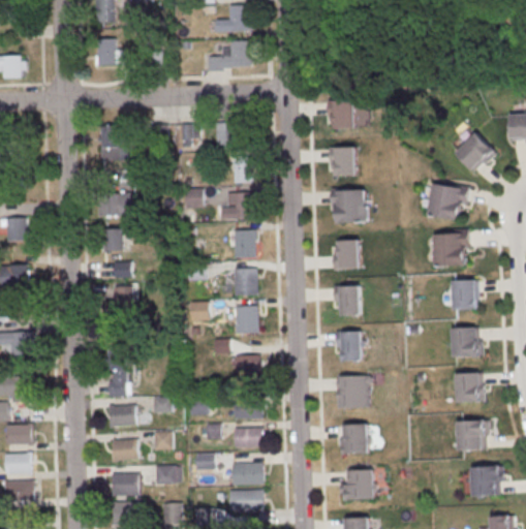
[(2,22),(1,0),(20,0),(20,22),(2,22)]
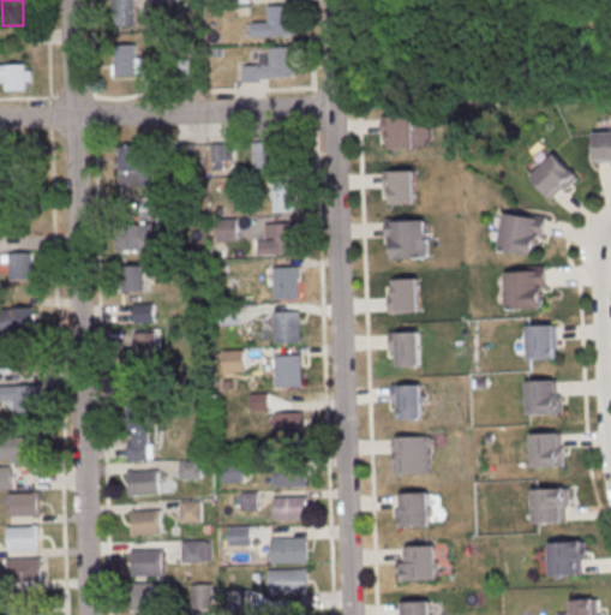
[(111,0),(133,0),(135,28),(112,28),(111,0)]
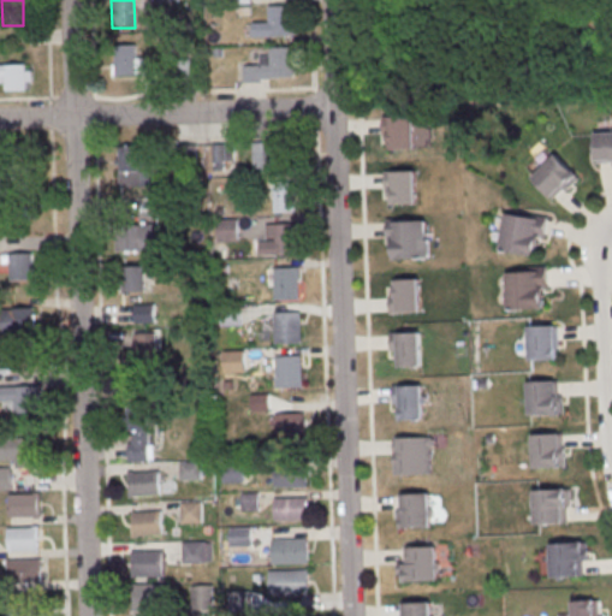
[(250,39),(250,24),(267,23),(267,7),(287,6),(289,36),(250,39)]
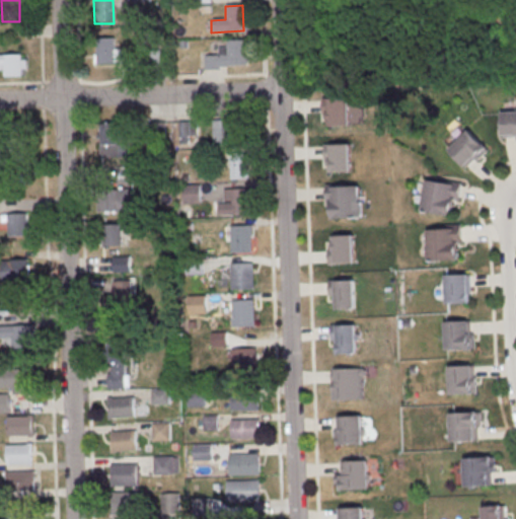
[(96,65),(95,40),(114,40),(114,64),(96,65)]
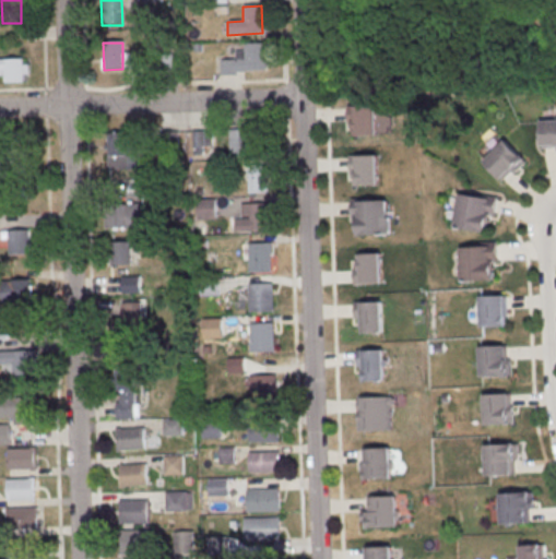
[(236,61),(244,60),(244,44),(263,44),(264,71),(236,72),(236,61)]
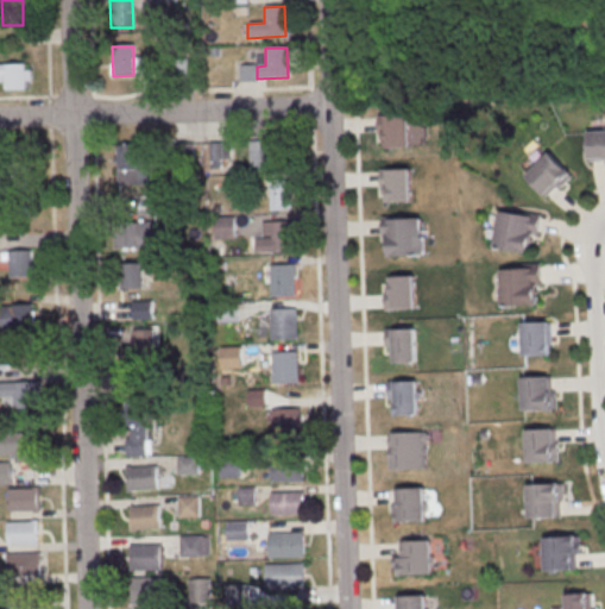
[(172,79),(171,61),(190,60),(191,79),(172,79)]
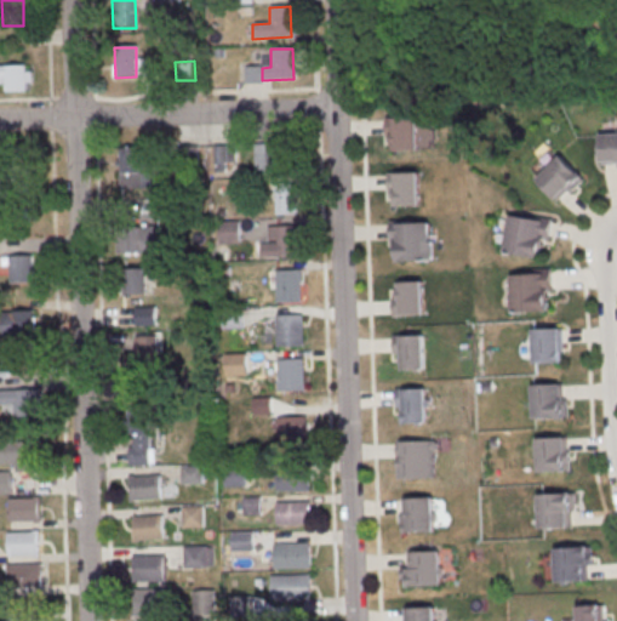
[(0,66),(24,66),(26,73),(32,73),(32,84),(24,84),(26,92),(5,92),(4,85),(0,85),(0,66)]
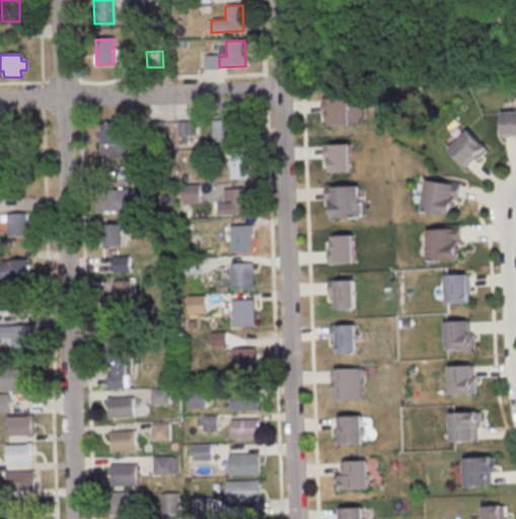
[(204,71),(204,57),(219,57),(219,67),(219,71),(204,71)]
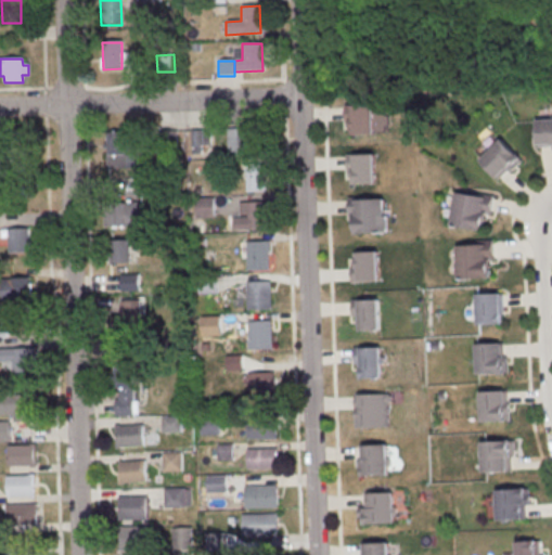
[(346,133),(346,121),(344,121),(343,104),(370,103),(371,132),(346,133)]
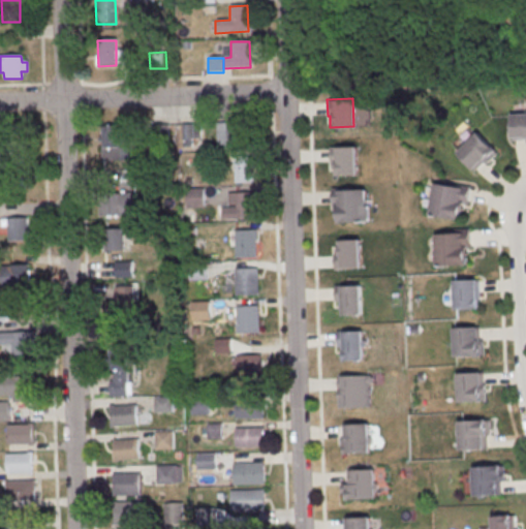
[(511,139),(509,114),(525,112),(525,143),(525,138),(511,139)]
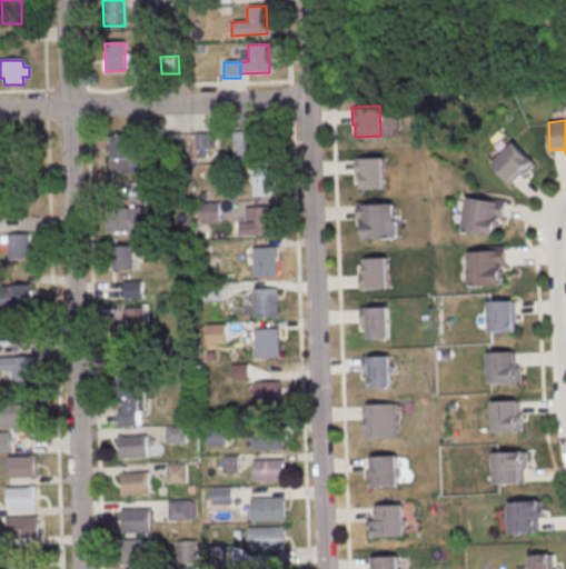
[(232,158),(231,132),(275,131),(276,142),(272,142),(274,159),(240,160),(240,158),(232,158)]
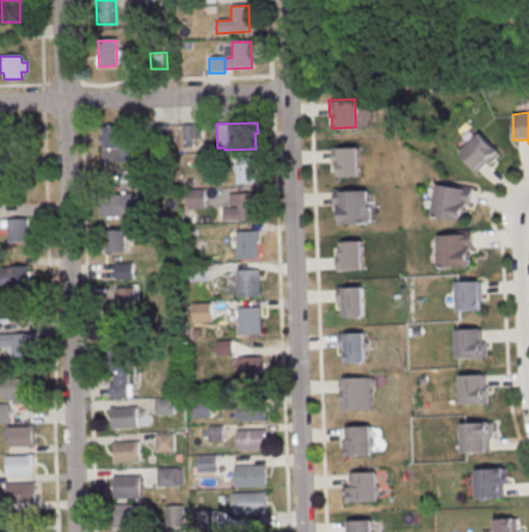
[(152,127),(153,161),(168,160),(167,126),(152,127)]
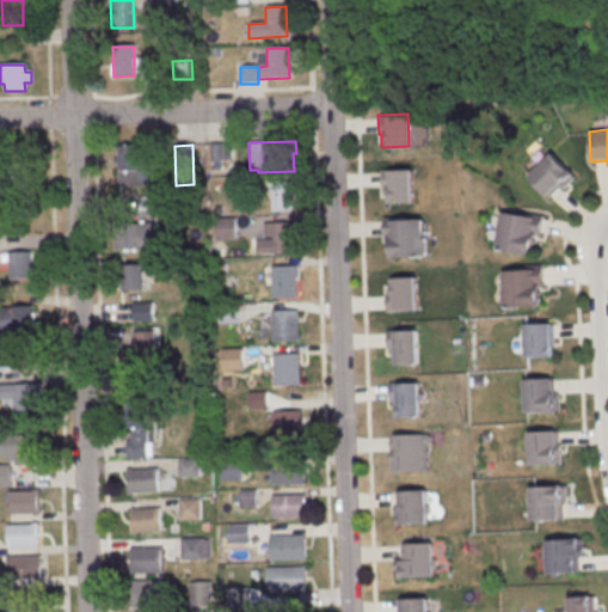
[(209,163),(231,163),(231,145),(209,145),(209,163)]
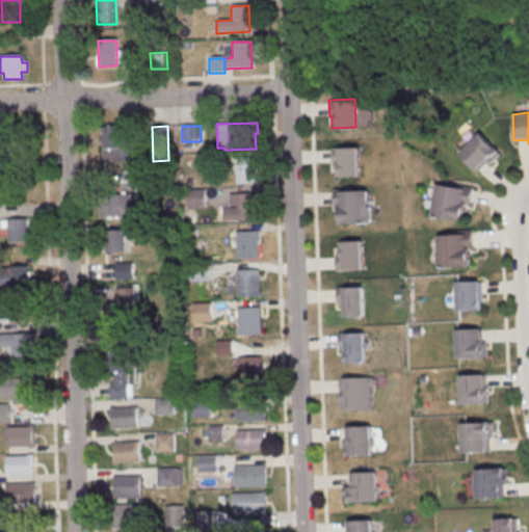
[(102,163),(101,128),(118,128),(120,137),(128,136),(128,144),(120,145),(120,150),(129,150),(130,162),(102,163)]
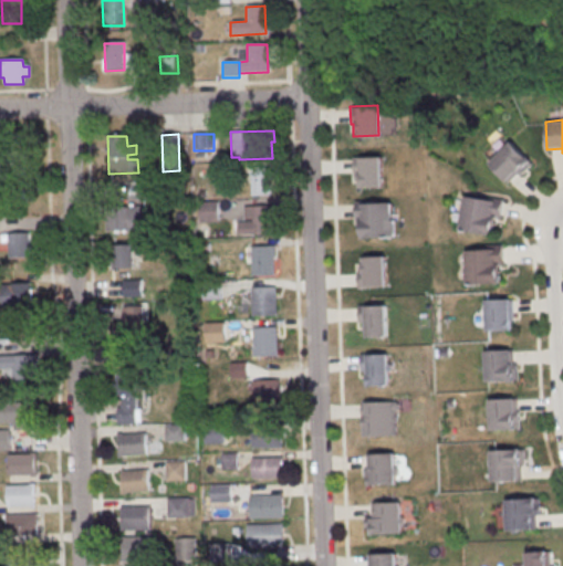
[(506,184),(486,163),(510,138),(531,159),(529,161),(530,163),(519,175),(517,173),(506,184)]
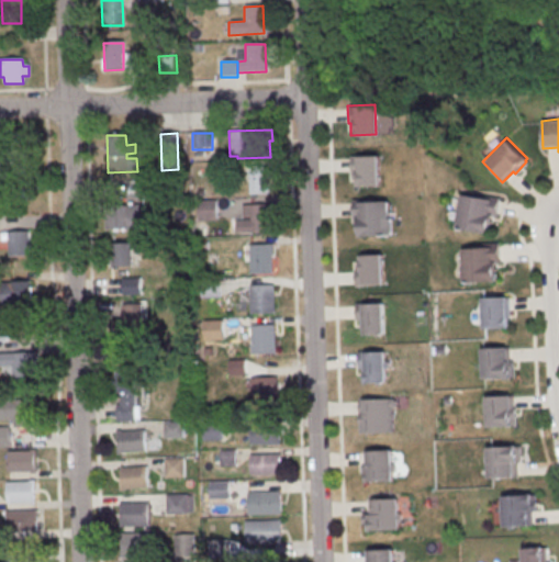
[(10,146),(0,147),(0,172),(14,171),(10,146)]
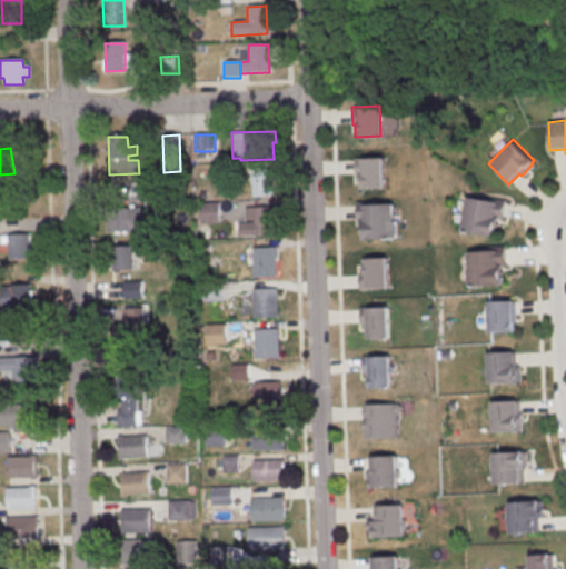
[(357,188),(357,176),(354,176),(354,158),(381,157),(381,188),(357,188)]
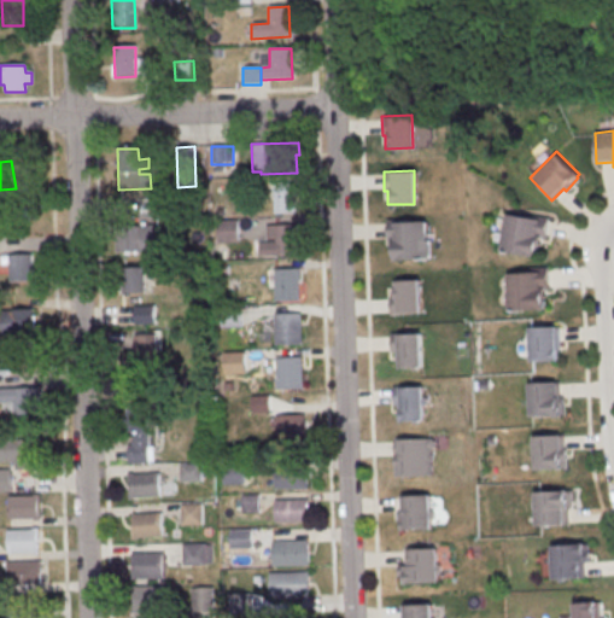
[(274,215),(273,208),(273,186),(294,185),(294,214),(274,215)]
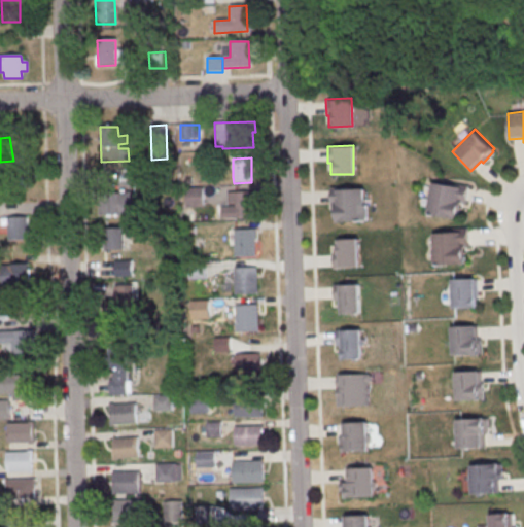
[(134,187),(134,171),(152,171),(152,187),(134,187)]
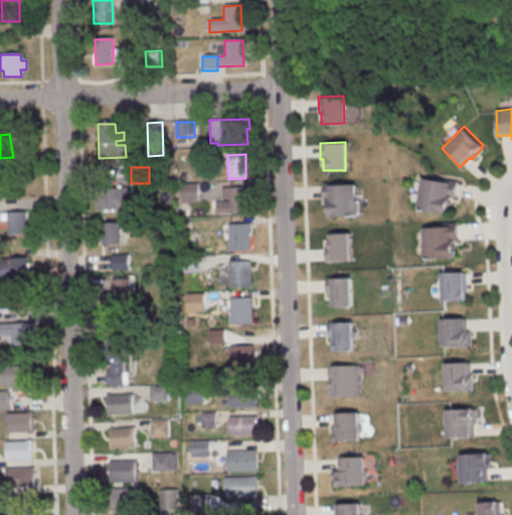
[(414,208),(420,177),(440,180),(441,178),(457,181),(454,198),(451,198),(448,214),(414,208)]
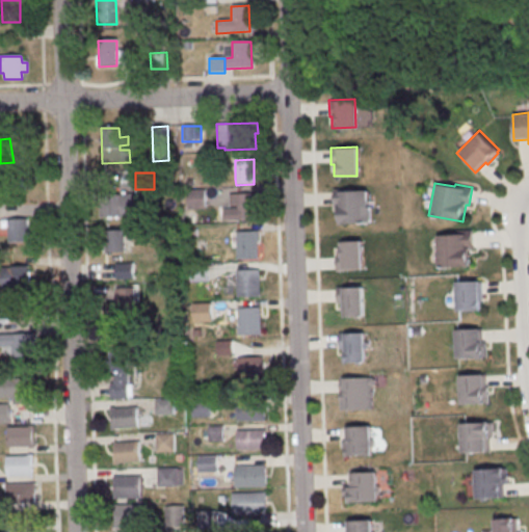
[(338,223),(337,204),(332,204),(332,189),(349,188),(349,190),(366,190),(367,222),(338,223)]
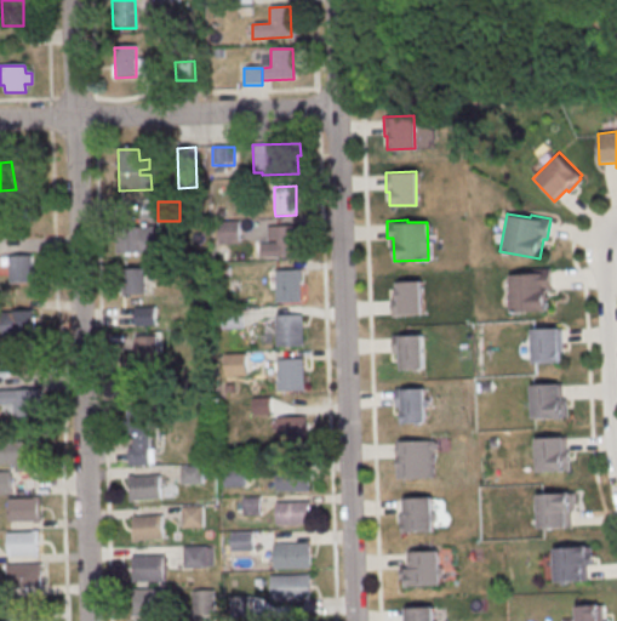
[(216,223),(238,222),(238,241),(217,243),(216,223)]
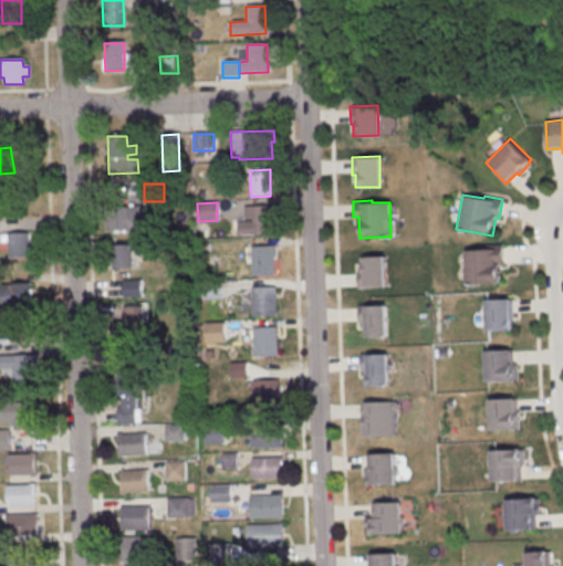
[(271,234),(271,207),(242,207),(242,220),(251,220),(252,222),(237,223),(237,236),(271,234)]
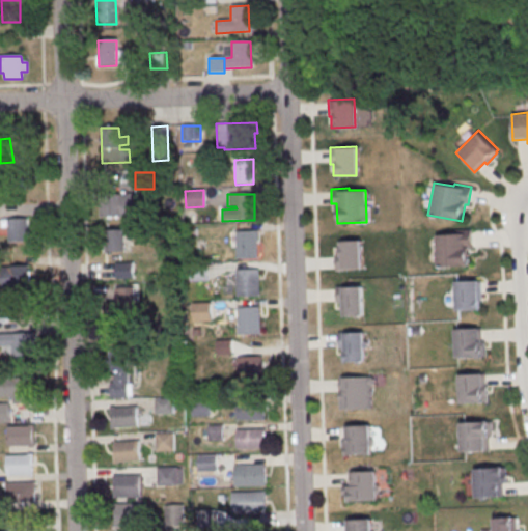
[(99,217),(99,196),(141,195),(141,216),(99,217)]
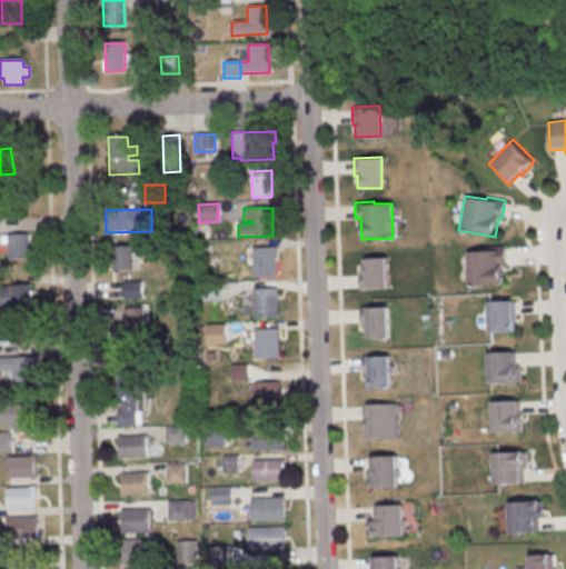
[(8,261),(7,236),(29,235),(29,260),(8,261)]
